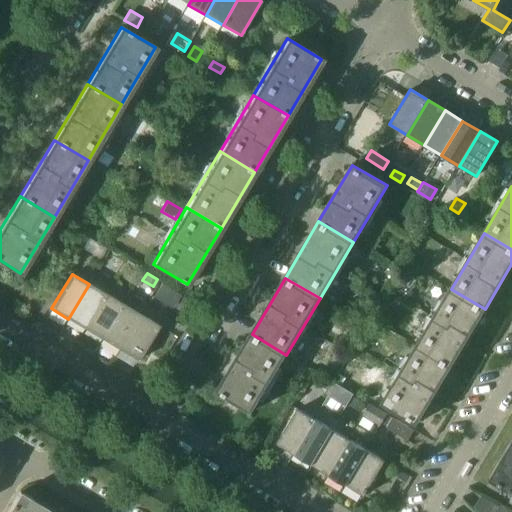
[(162,282),(154,294),(172,304),(179,292),(162,282)]
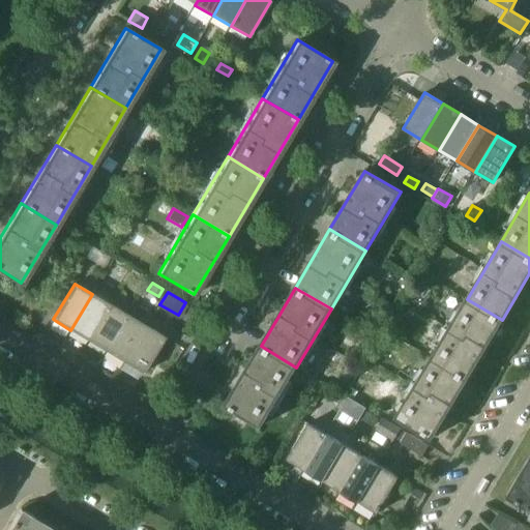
[(89,341),(110,304),(92,294),(70,330),(89,341)]
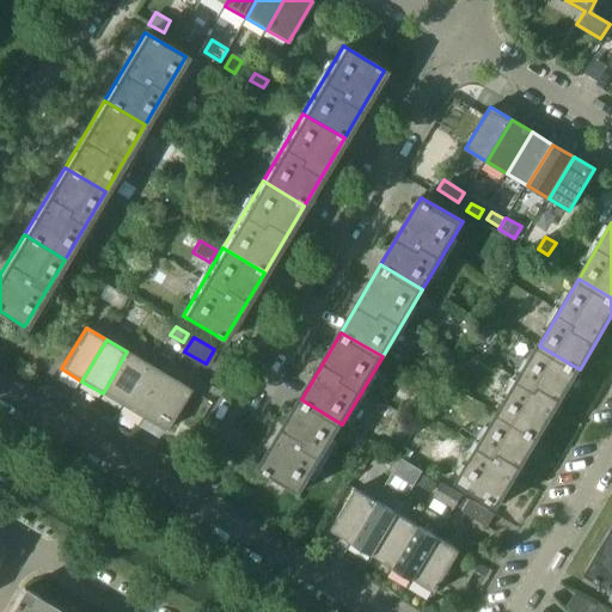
[(539,438),(580,369),(539,346),(499,412),(539,438)]
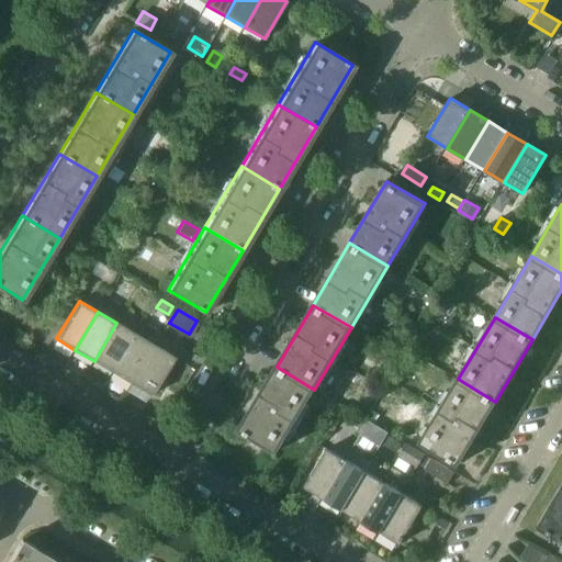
[(113,372),(136,335),(116,323),(94,361),(113,372)]
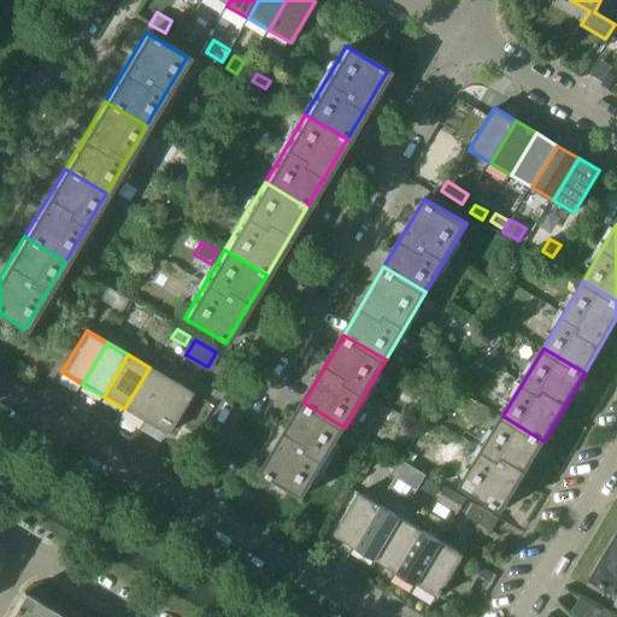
[(221,356),(212,368),(225,376),(233,363),(221,356)]
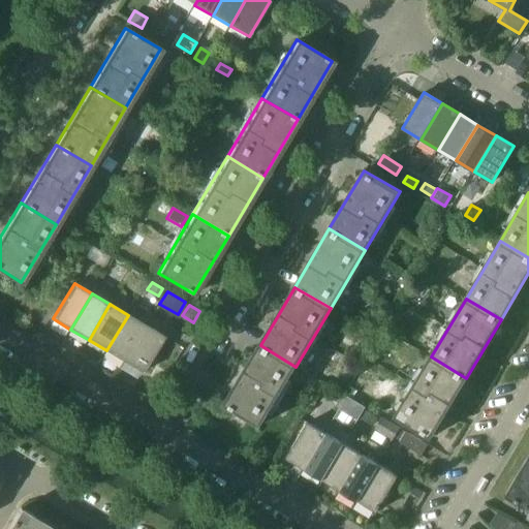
[(125,362),(146,325),(128,315),(106,350),(125,362)]
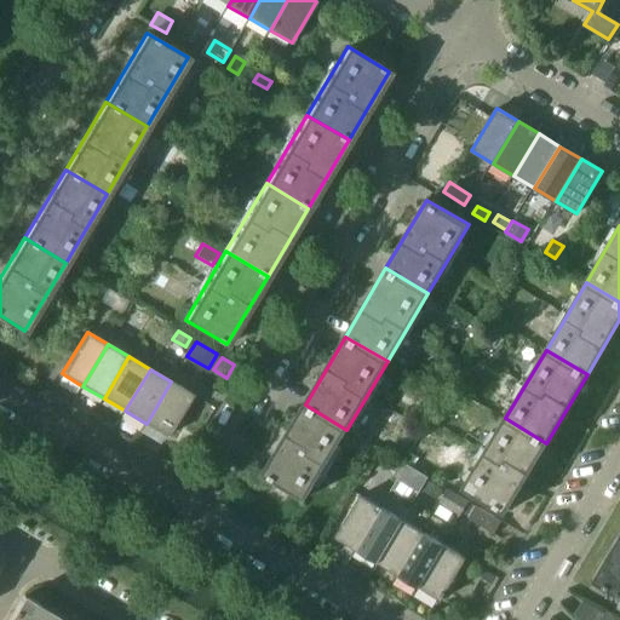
[(167,436),(193,394),(171,382),(147,424),(167,436)]
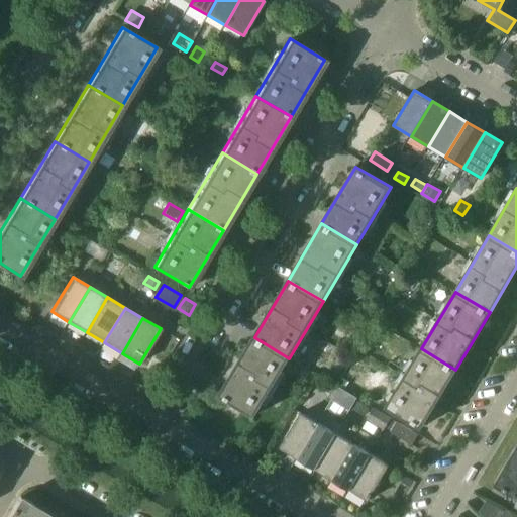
[(367,354),(383,327),(376,323),(359,350),(367,354)]
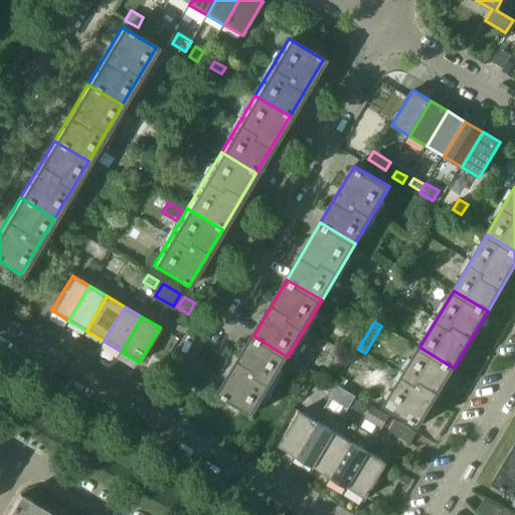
[(253,413),(288,357),(253,336),(219,392),(253,413)]
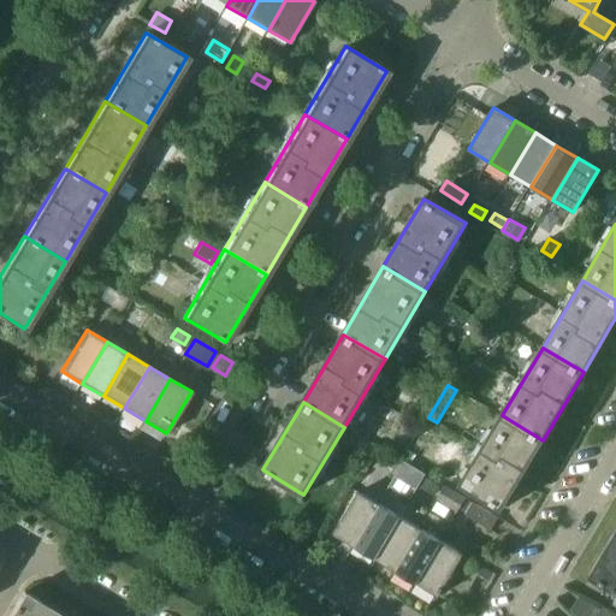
[(502,508),(543,440),(502,415),(461,484),(502,508)]
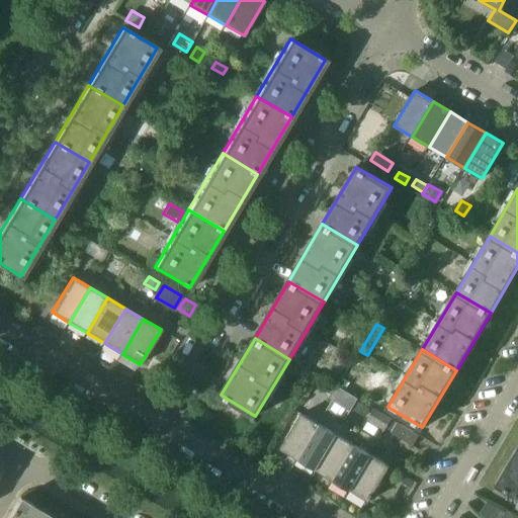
[(358,401),(353,410),(366,416),(370,408),(358,401)]
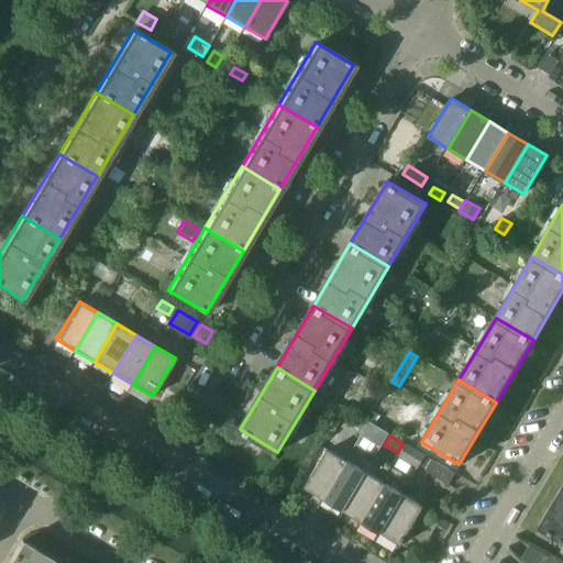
[(373,440),(365,454),(374,460),(382,445),(373,440)]
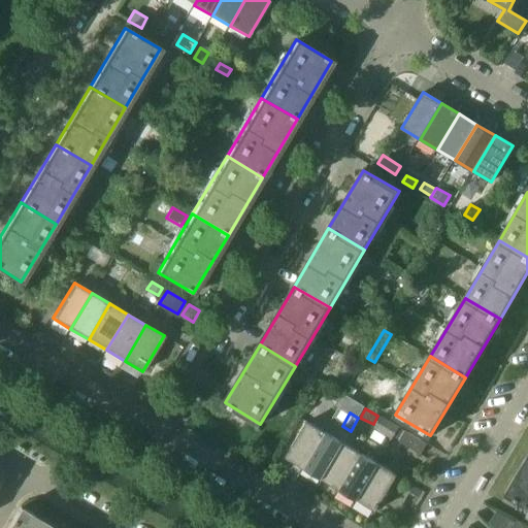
[(382,416),(374,428),(391,437),(398,425),(382,416)]
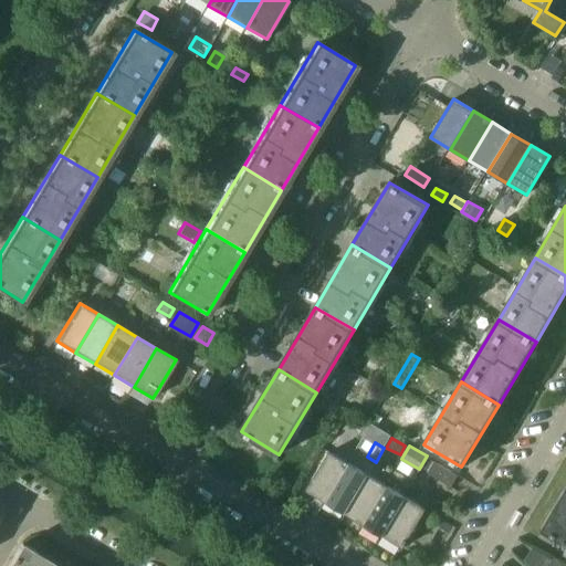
[(325,502),(348,463),(329,452),(306,490),(325,502)]
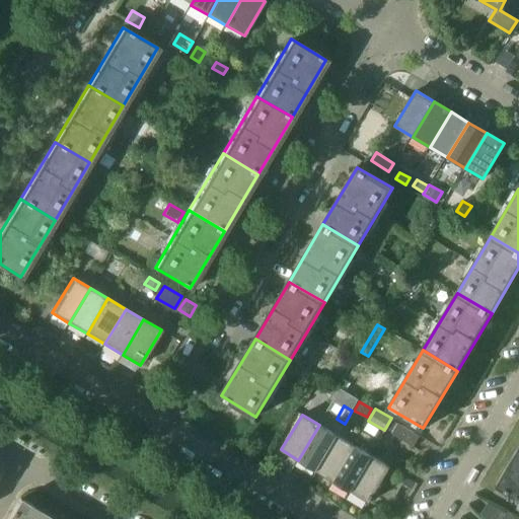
[(419,436),(396,423),(390,433),(413,446),(419,436)]
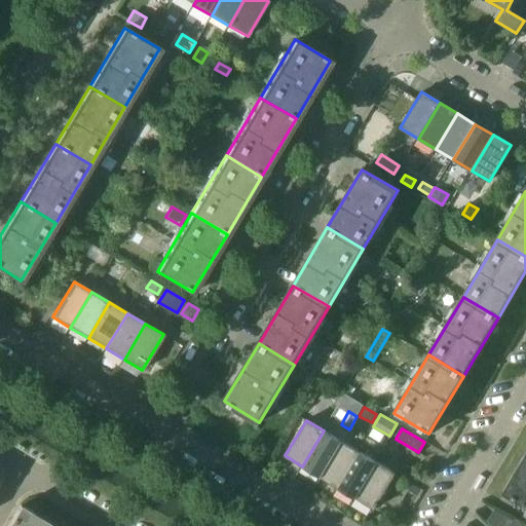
[(321,477),(341,442),(324,430),(302,466),(321,477)]
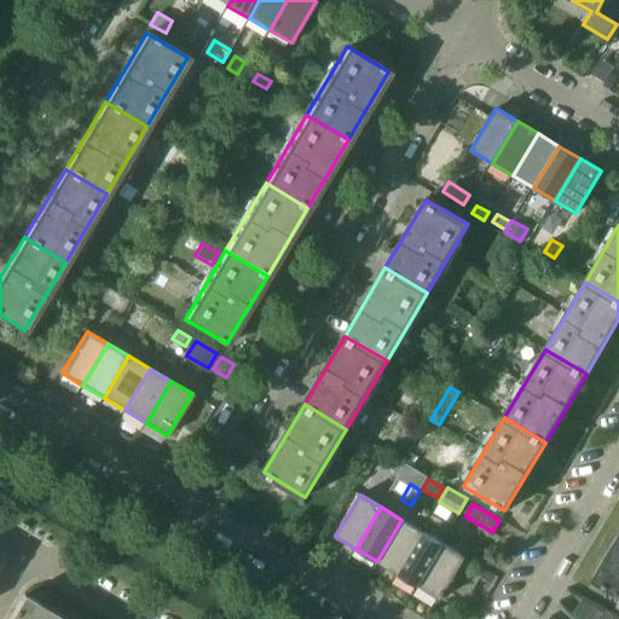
[(398,573),(423,532),(401,520),(377,561),(398,573)]
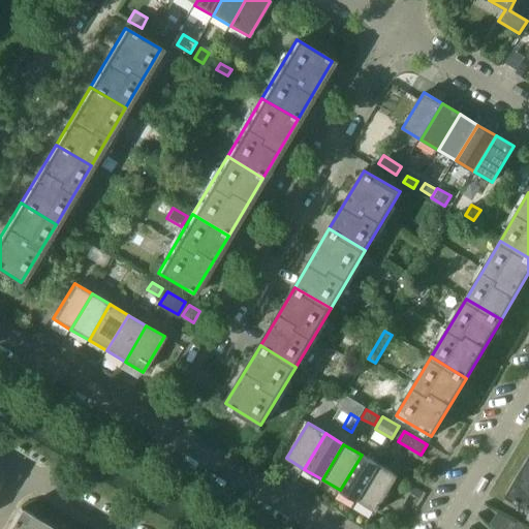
[(359,501),(379,465),(362,455),(340,490),(359,501)]
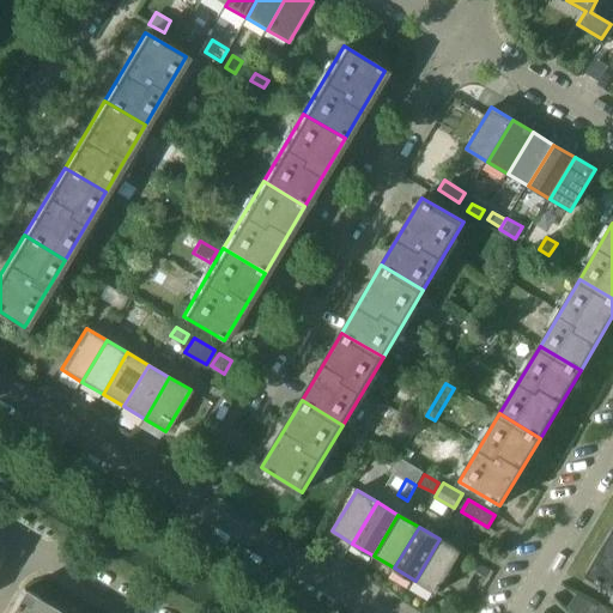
[(612,589),(612,530),(611,529),(598,552),(600,553),(587,575),(612,589)]
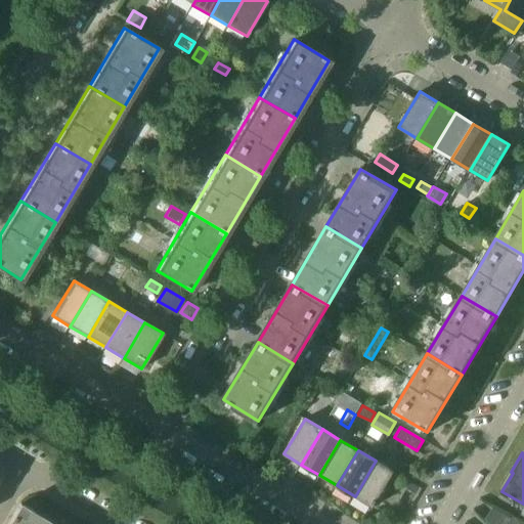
[(373,507),(394,472),(376,461),(355,496),(373,507)]
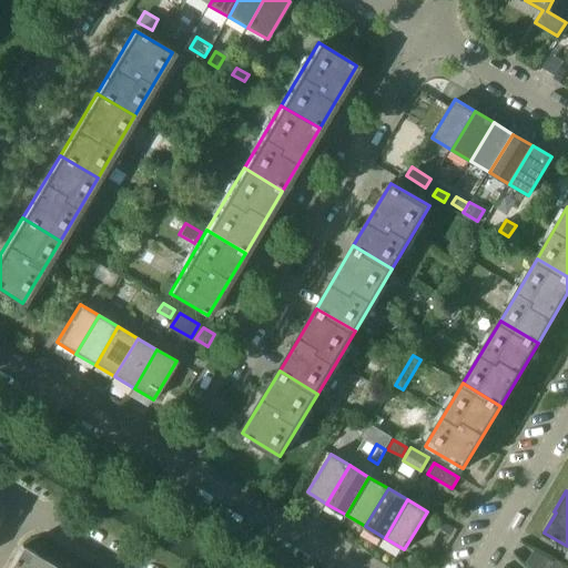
[(58,567),(21,546),(8,567),(58,567)]
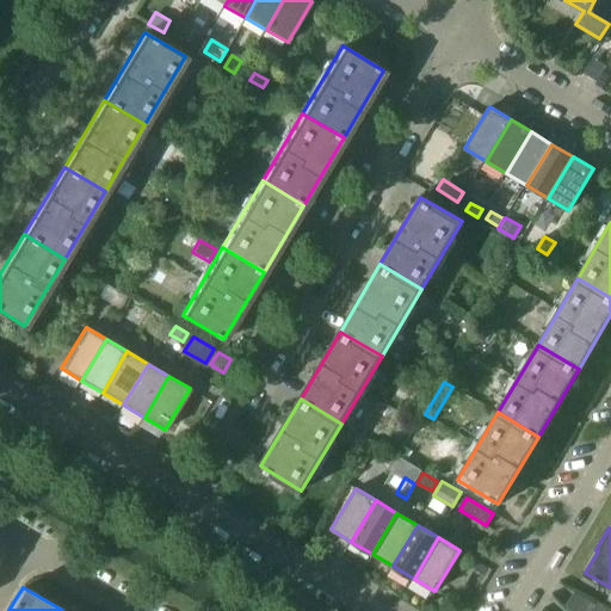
[(608,610),(597,604),(596,605),(573,592),(565,606),(569,610),(608,610)]
